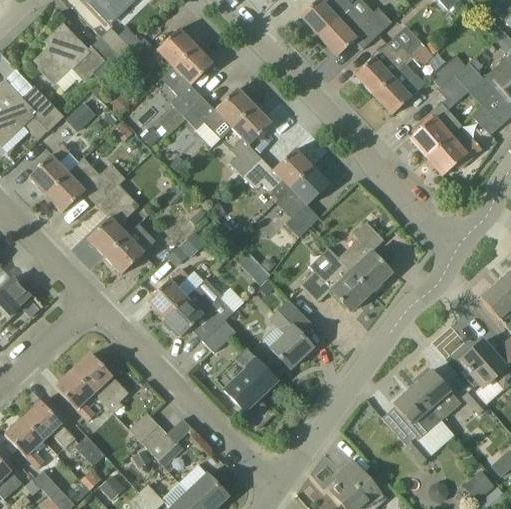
[(110,22),(128,5),(133,0),(88,0),(110,22)]
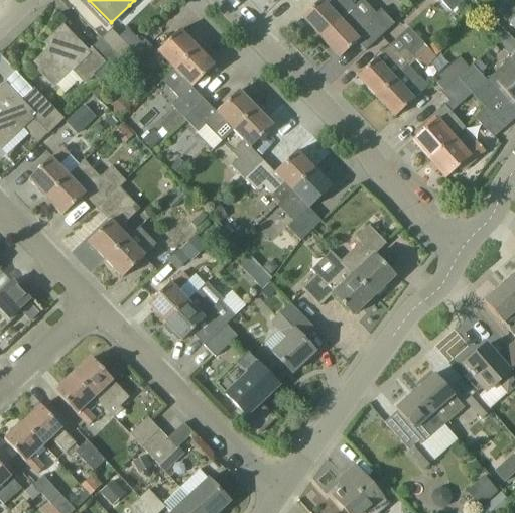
[(302,15),(322,36),(340,18),(355,4),(351,0),(319,0),(302,15)]
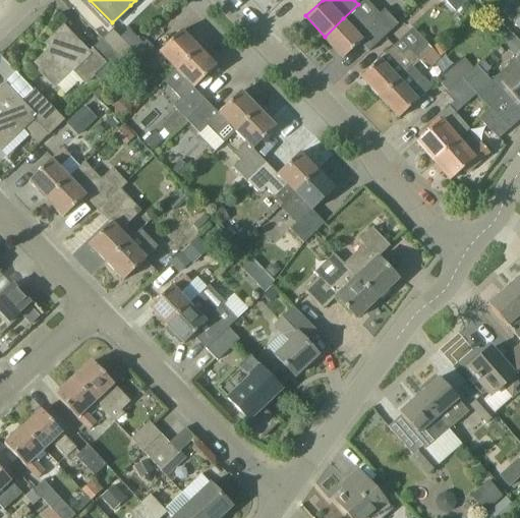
[(458,10),(467,0),(446,0),(456,11),(458,10)]
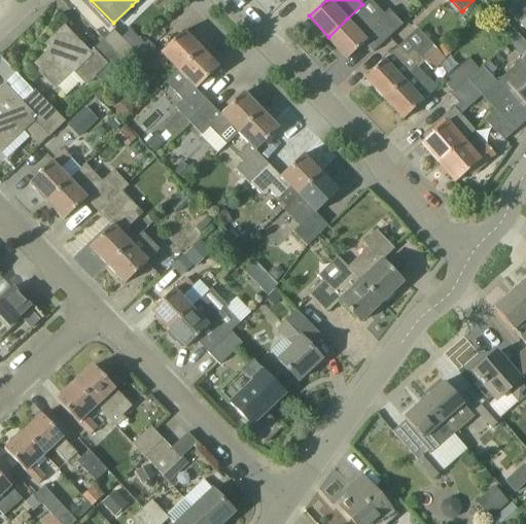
[(472,0),(479,8),(487,0),(472,0)]
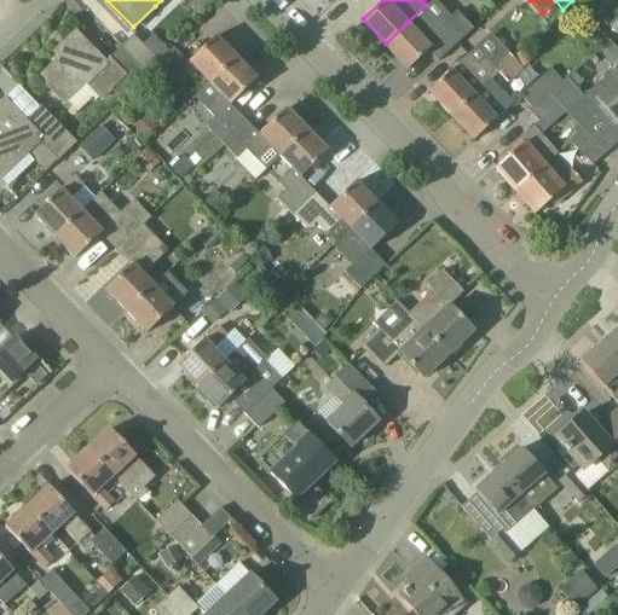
[(599,0),(594,6),(613,27),(612,27),(617,32),(617,0),(599,0)]
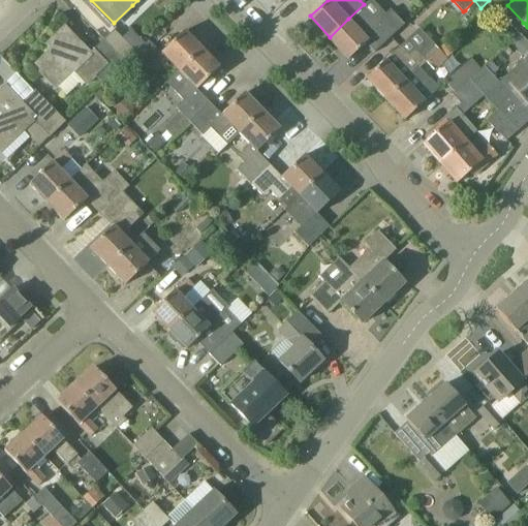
[(391,7),(386,11),(376,20),(364,4),(348,19),(330,37),(349,57),(368,39),(376,48),(373,50),(374,51),(405,23),(391,7)]
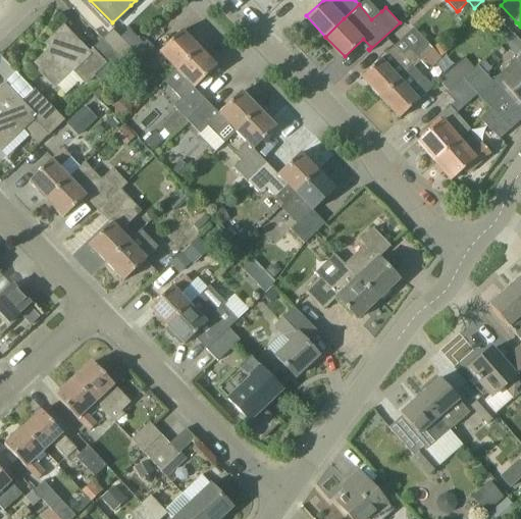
[(89,51),(79,40),(64,24),(52,37),(57,41),(34,63),(56,86),(58,84),(66,93),(80,81),(82,84),(85,81),(87,84),(96,74),(103,83),(125,60),(103,38),(89,51)]
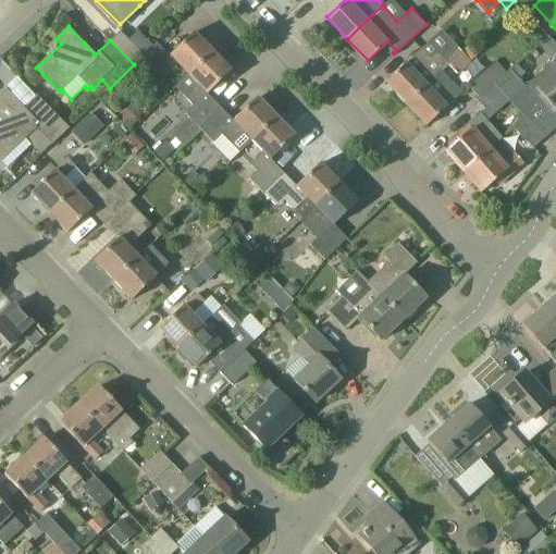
[(461,50),(453,40),(442,28),(386,81),(406,101),(441,70),(448,62),(461,50)]
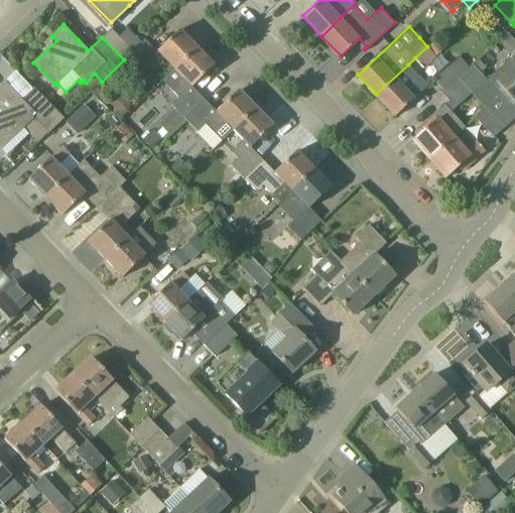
[(102,37),(124,59),(143,41),(129,27),(120,35),(112,27),(102,37)]
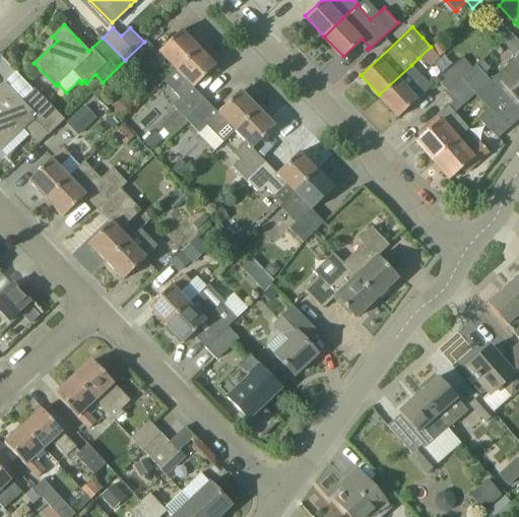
[(176,68),(198,46),(182,28),(147,61),(155,70),(167,59),(176,68)]
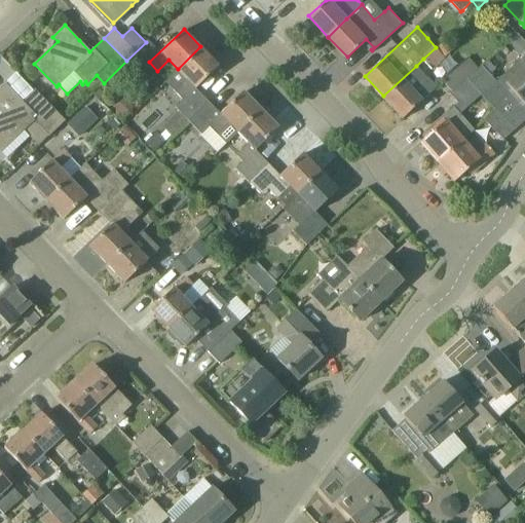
[(445,40),(437,47),(444,57),(452,48),(445,40)]
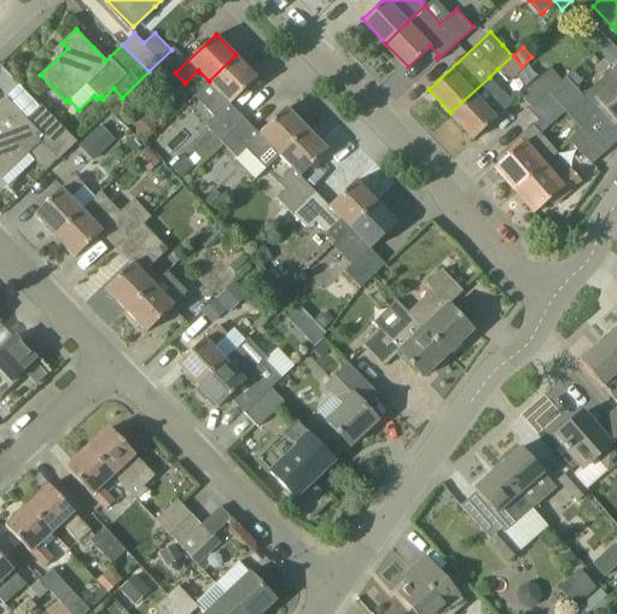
[(215,116),(207,124),(223,140),(245,118),(231,103),(239,94),(257,77),(236,54),(209,81),(217,92),(204,105),(215,116)]
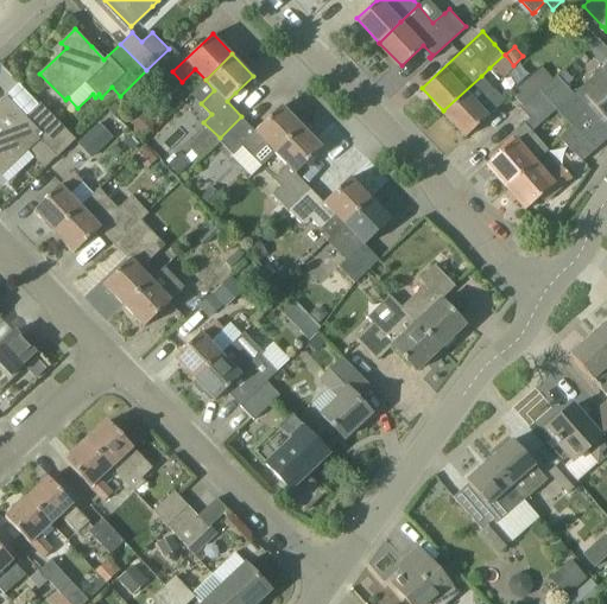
[(505,55),(504,55),(489,68),(500,80),(514,65),(513,65),(505,55)]
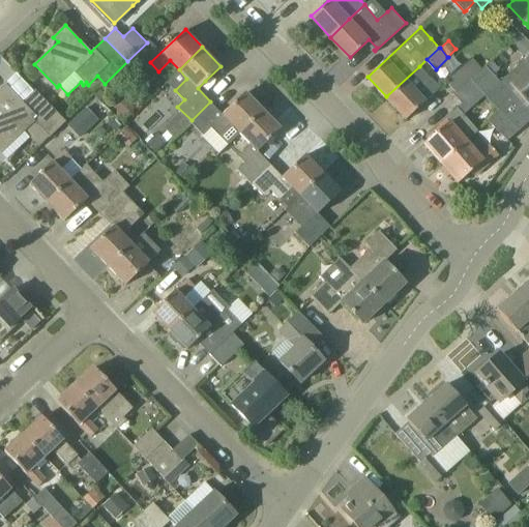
[(528,55),(487,94),(500,110),(519,129),(528,120),(528,55)]
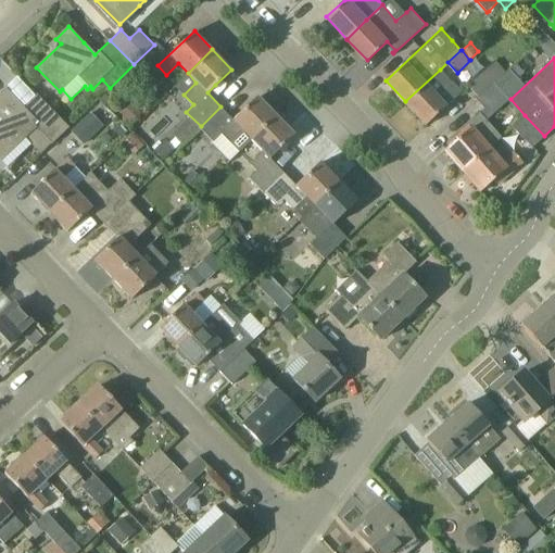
[(478,96),(494,82),(506,72),(496,60),(468,85),(478,96)]
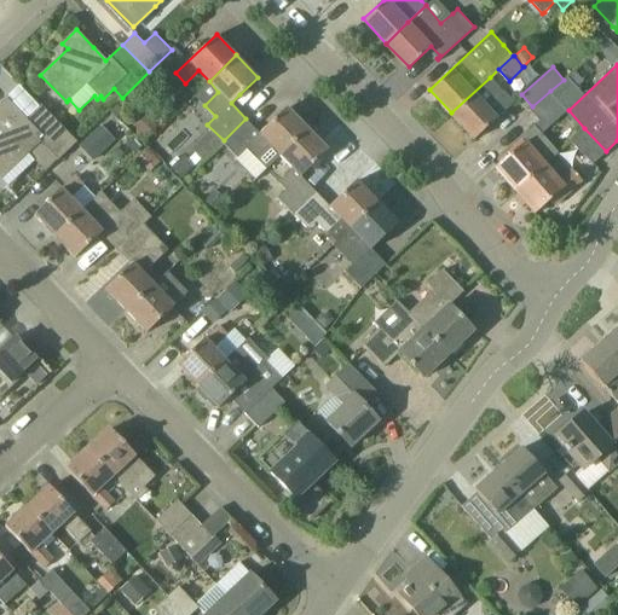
[(514,102),(504,91),(490,77),(451,112),(474,138),(514,102)]
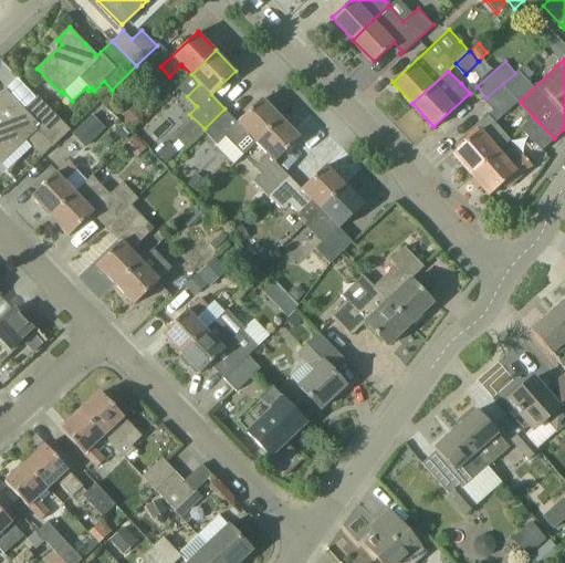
[(511,139),(495,122),(519,101),(503,83),(487,97),(485,100),(494,110),(463,136),(467,141),(453,153),(471,174),(500,148),(500,149),(511,139)]
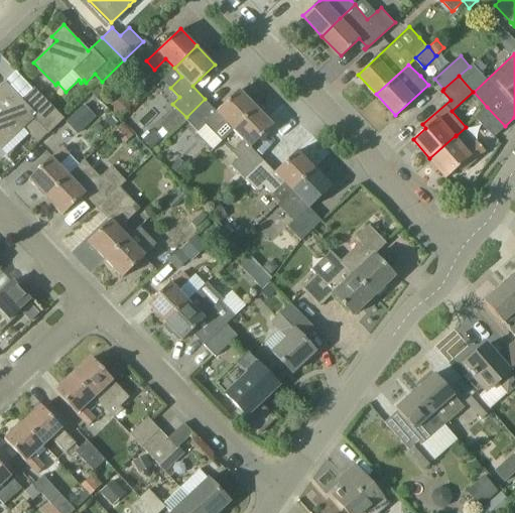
[(22,98),(19,95),(5,80),(0,85),(0,140),(20,122),(38,141),(65,117),(35,86),(22,98)]
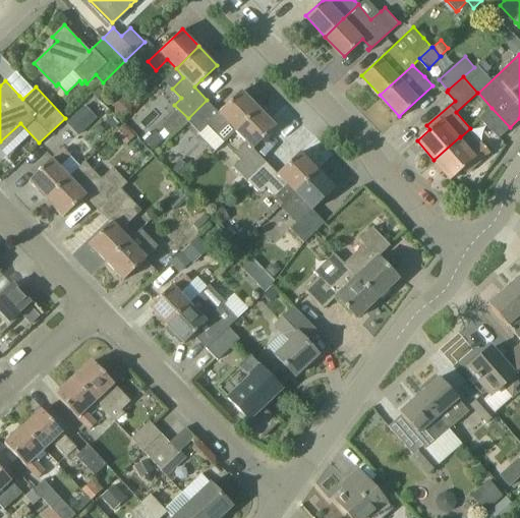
[(241,90),(226,104),(219,112),(207,100),(188,118),(200,131),(209,124),(217,133),(224,141),(236,130),(258,109),(241,90)]
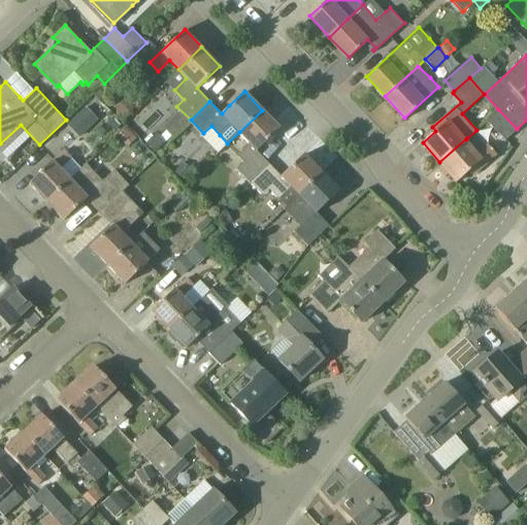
[(117,99),(117,115),(133,113),(132,98),(117,99)]
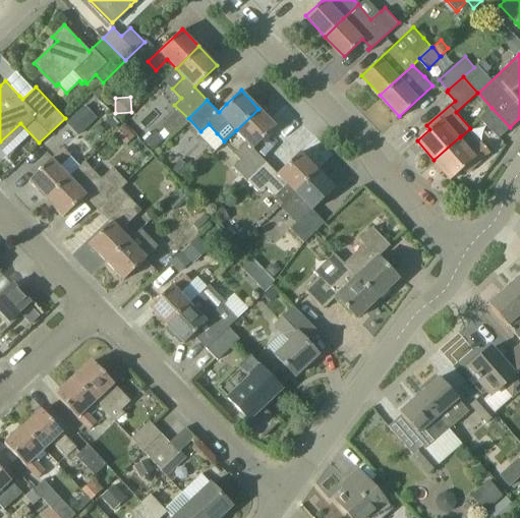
[(97,116),(84,104),(66,121),(78,133),(97,116)]
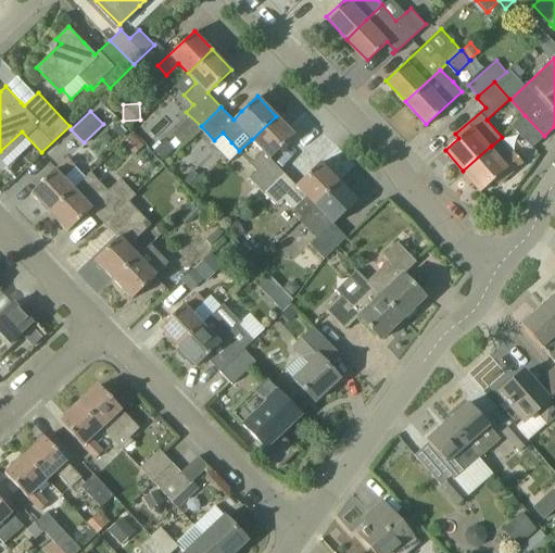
[(544,136),(525,115),(514,126),(518,130),(532,147),(544,136)]
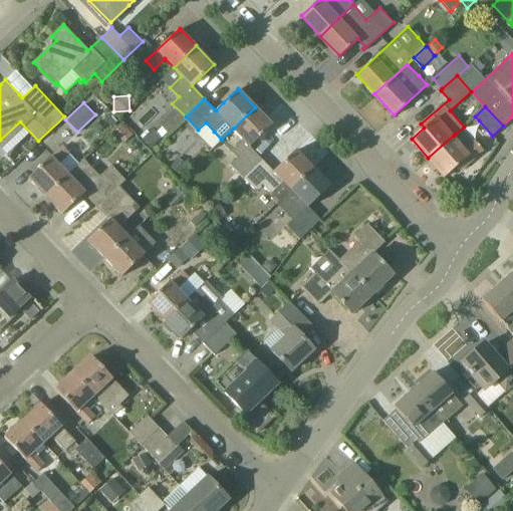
[(250,146),(258,139),(272,124),(255,107),(233,129),(243,140),(232,150),(238,157),(231,163),(244,176),(262,159),(250,146)]
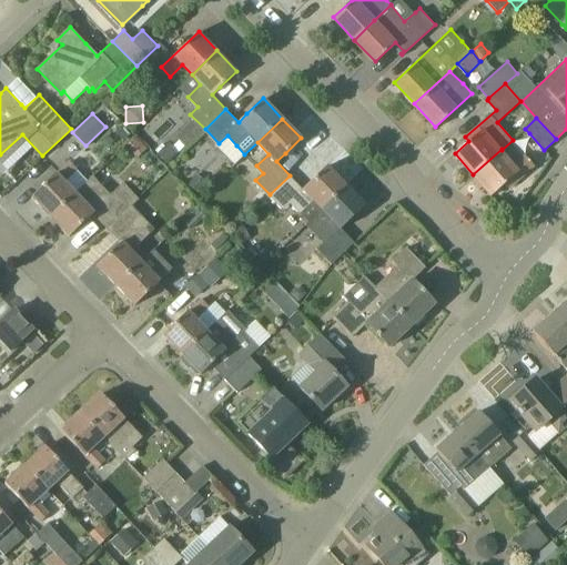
[(132,151),(142,141),(137,134),(127,144),(132,151)]
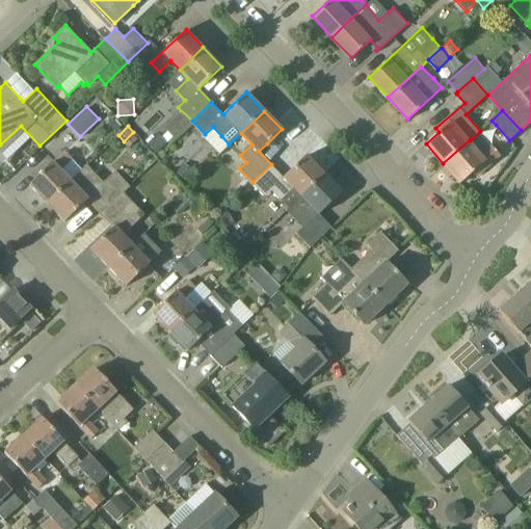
[(168,130),(162,135),(159,132),(148,142),(157,152),(174,136),(168,130)]
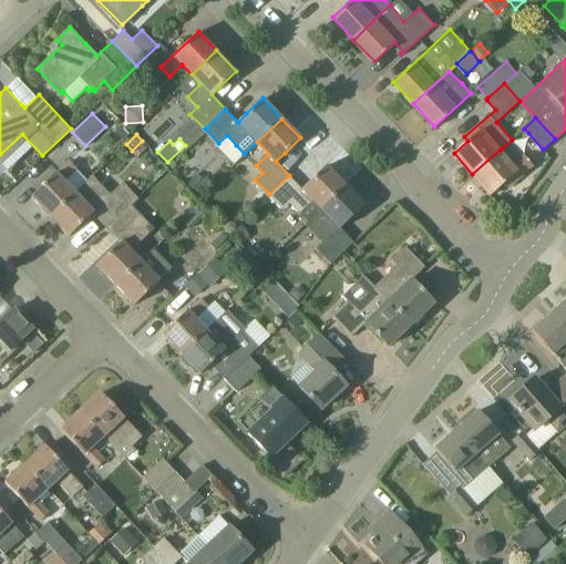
[(513,163),(501,150),(501,149),(472,174),(491,195),(504,183),(507,186),(533,164),(524,153),(513,163)]
